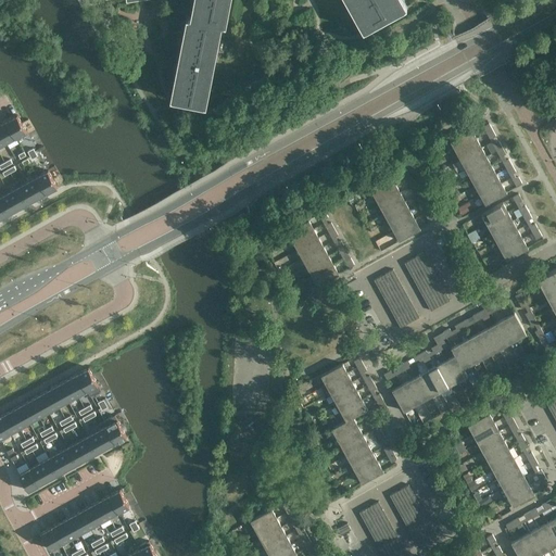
[(405,8),(401,0),(196,0),(193,17),(189,16),(173,99),(190,102),(204,104),(220,23),(225,24),(228,0),(349,0),(366,29),(387,17),(405,8)]
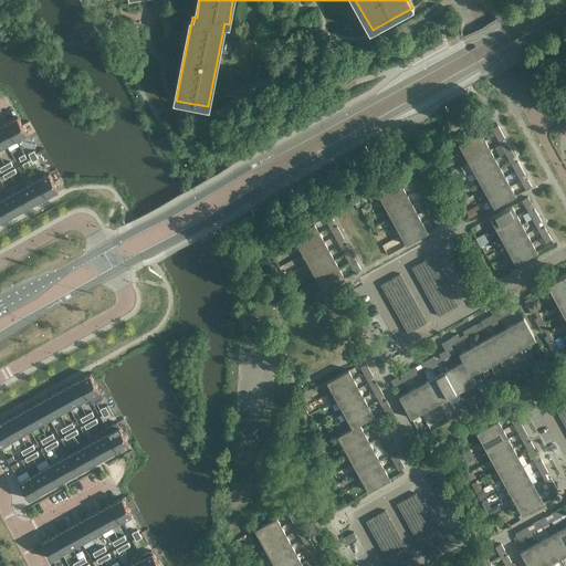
[(18,117),(7,123),(17,139),(17,140),(18,143),(29,136),(27,134),(22,125),(18,117)]
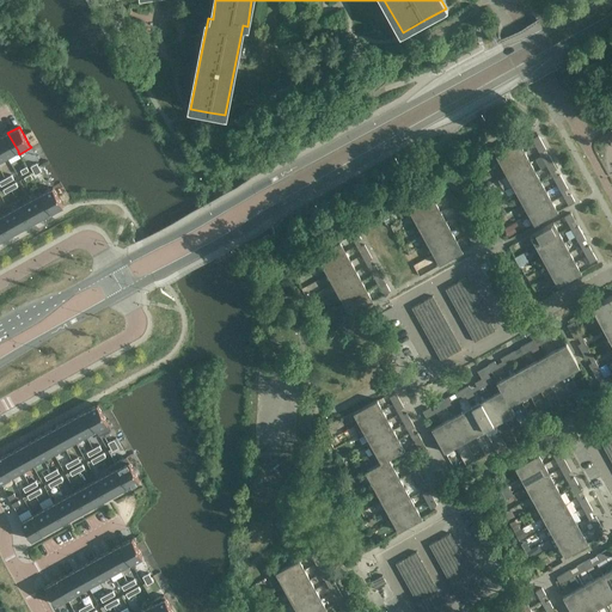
[(18,151),(7,133),(0,136),(0,144),(7,157),(16,152),(18,152),(18,151)]
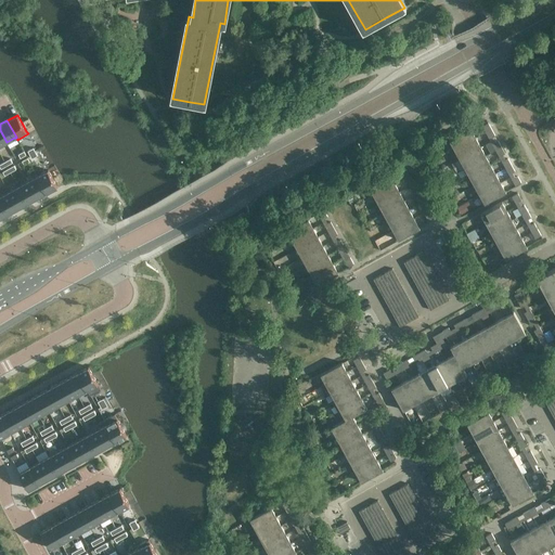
[(491,129),(488,124),(482,127),(486,132),(491,129)]
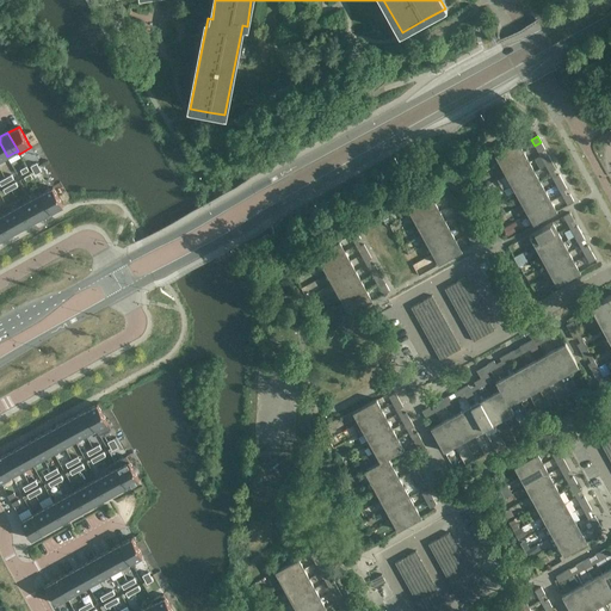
[(501,165),(524,153),(518,143),(519,142),(519,141),(495,155),(497,155),(501,165)]
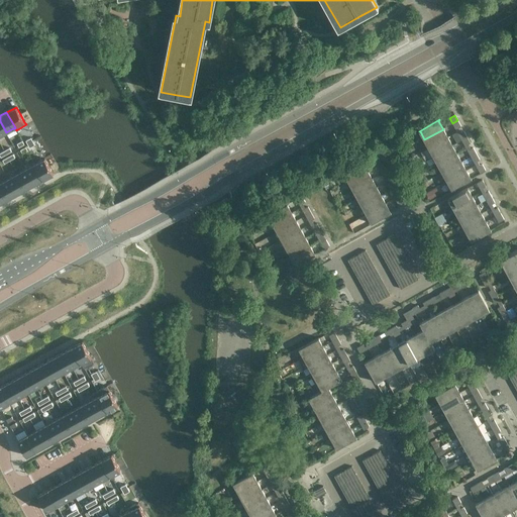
[(461,126),(457,120),(452,123),(455,129),(461,126)]
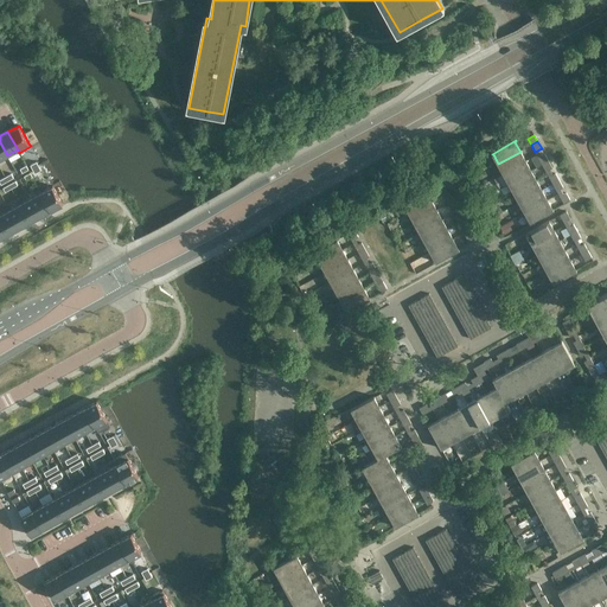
[(504,173),(525,161),(521,152),(498,164),(504,173)]
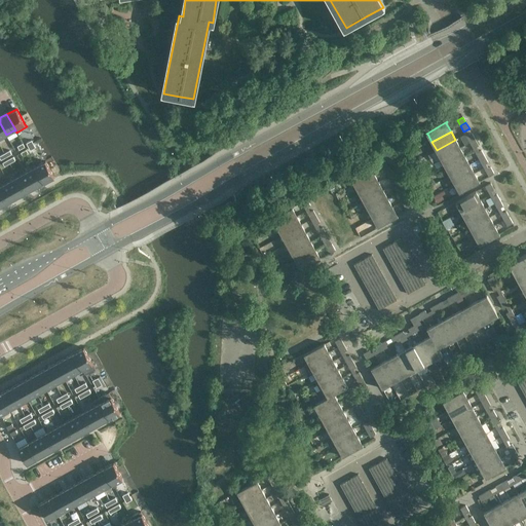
[(476,140),(472,134),(466,137),(470,143),(476,140)]
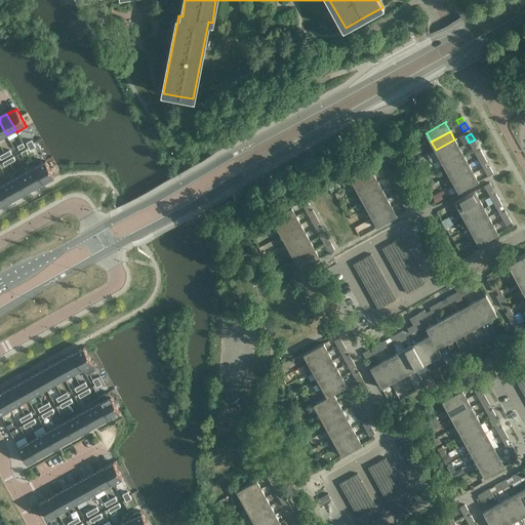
[(440,158),(459,148),(454,139),(436,150),(440,158)]
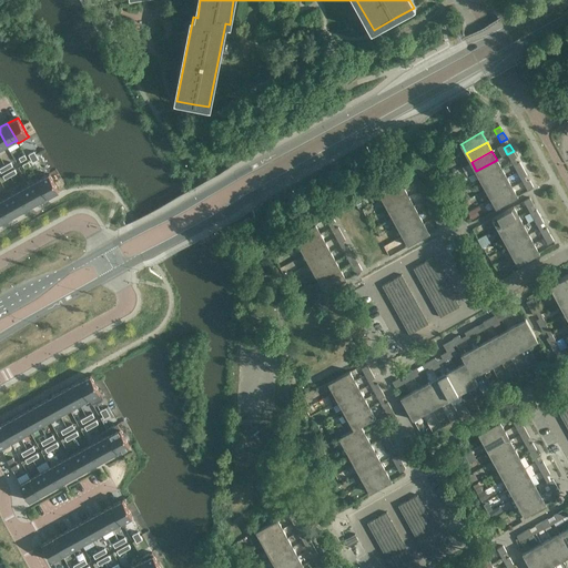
[(517,158),(514,151),(507,154),(511,161),(517,158)]
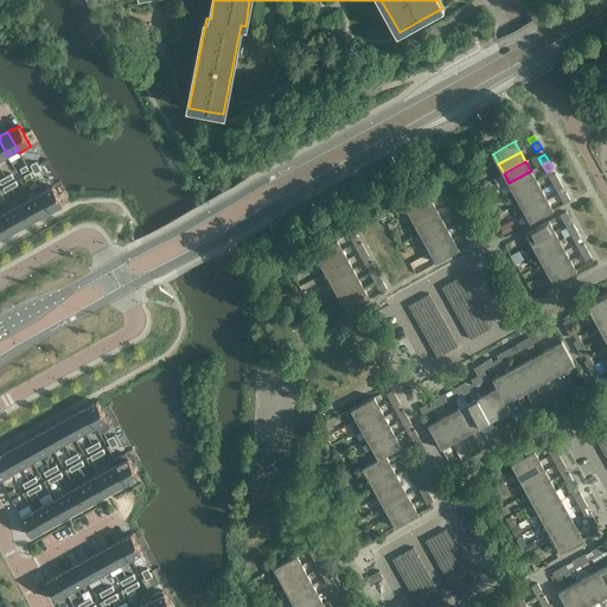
[(515,192),(536,180),(531,171),(509,183),(515,192)]
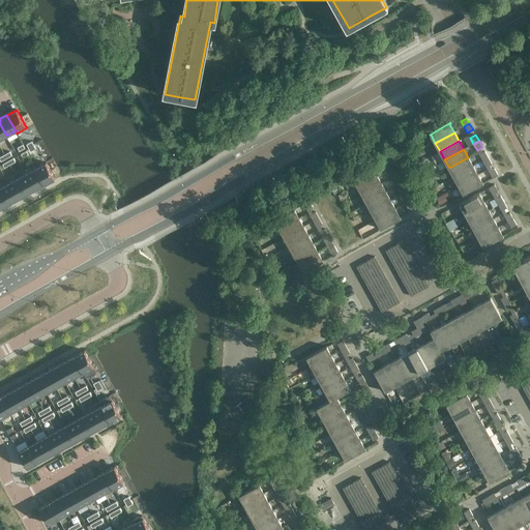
[(489,157),(486,152),(479,154),(482,160),(489,157)]
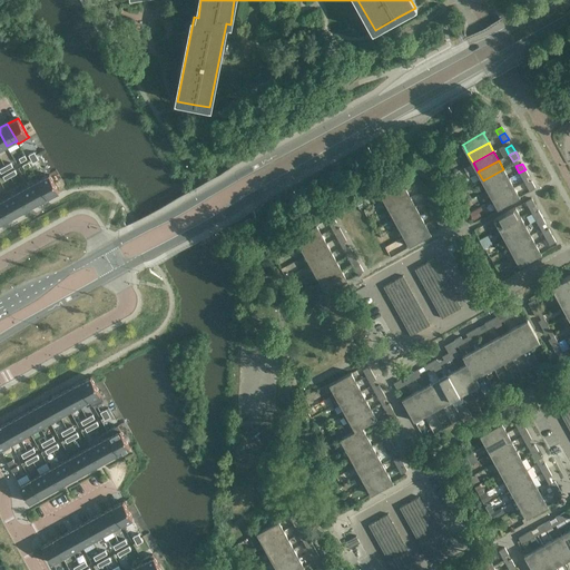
[(420,176),(416,170),(416,169),(411,173),(414,179),(420,176)]
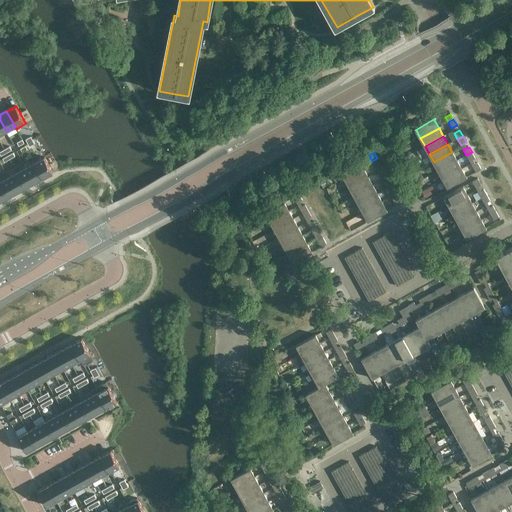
[(439,171),(457,160),(452,152),(434,162),(439,171)]
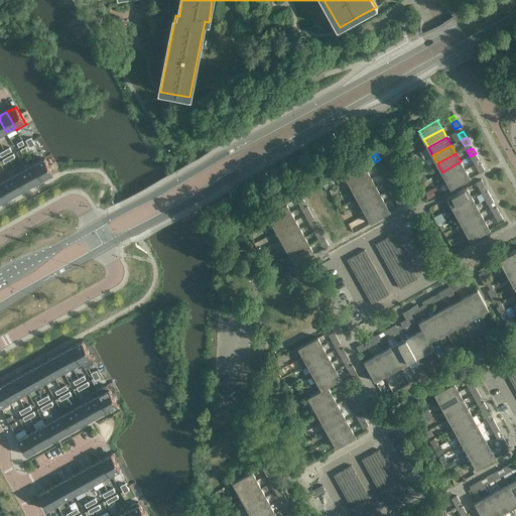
[(479,159),(476,153),(470,156),(474,162),(479,159)]
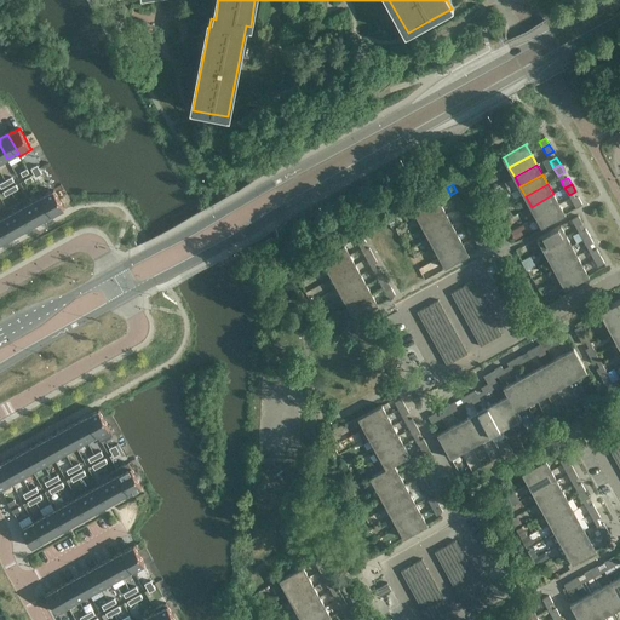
[(53,190),(42,196),(52,214),(64,208),(59,200),(53,190)]
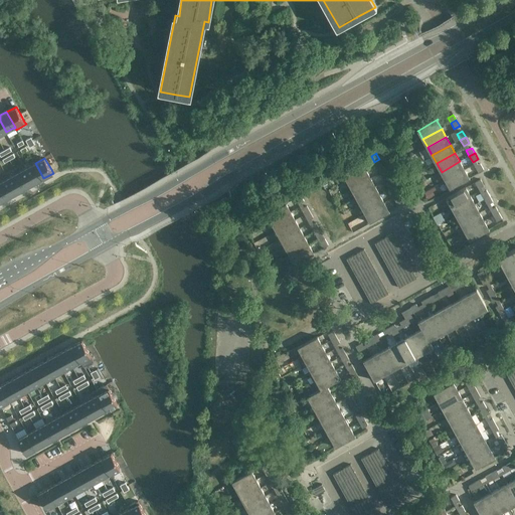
[(347,180),(366,170),(361,162),(362,161),(342,172),(342,173),(343,172),(347,180)]
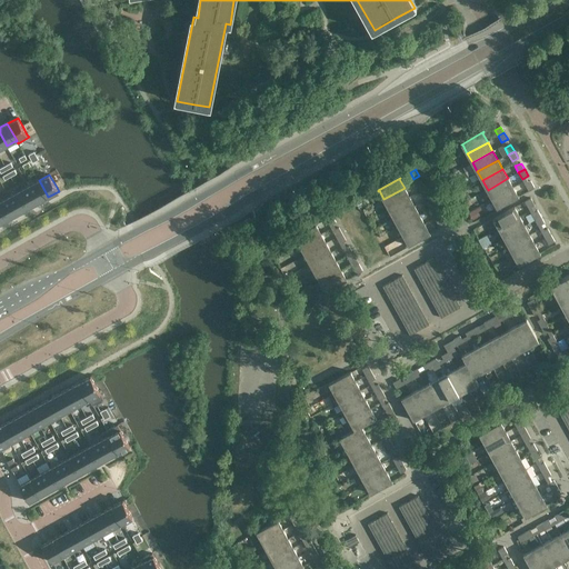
[(492,199),(512,188),(508,178),(488,190),(492,199)]
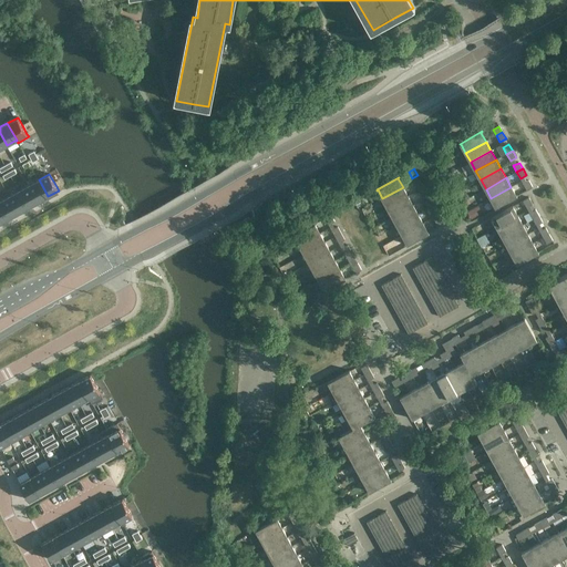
[(48,196),(39,179),(29,185),(38,202),(48,196)]
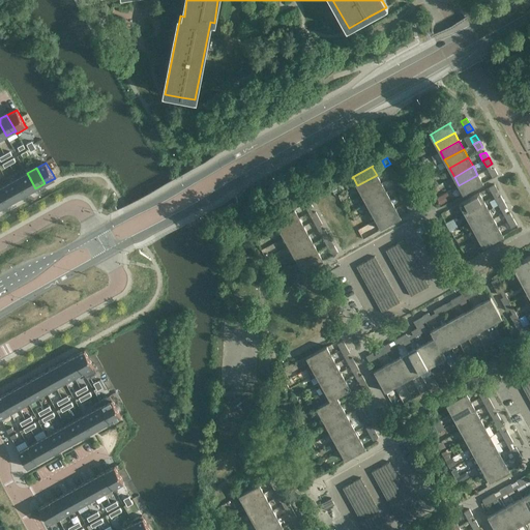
[(396,175),(393,169),(388,172),(391,178),(396,175)]
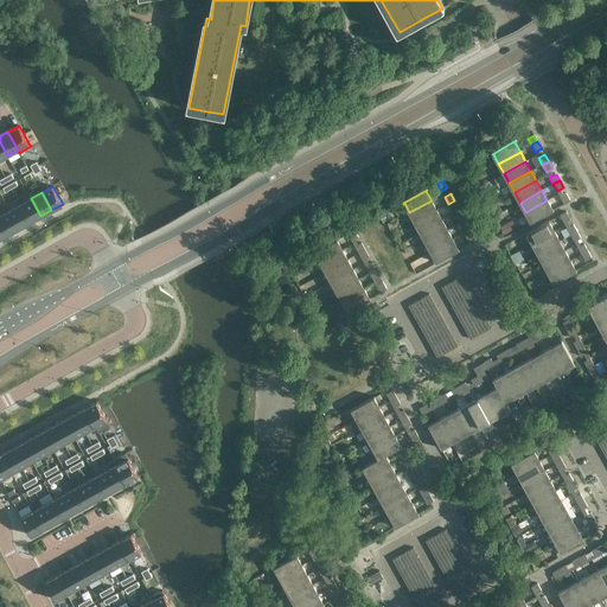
[(570,200),(567,193),(560,197),(564,204),(570,200)]
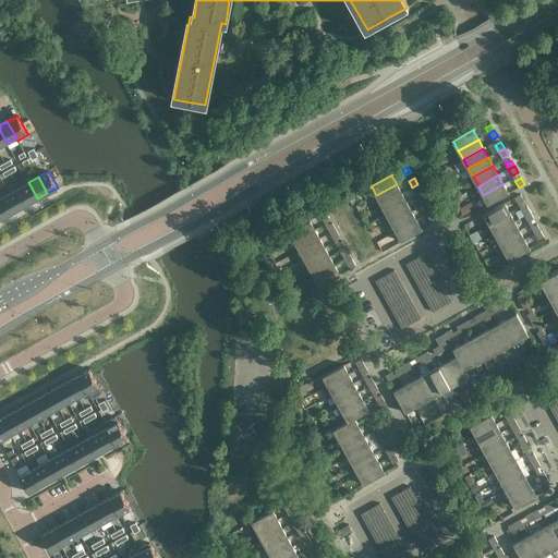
[(37,198),(28,182),(19,187),(27,204),(37,198)]
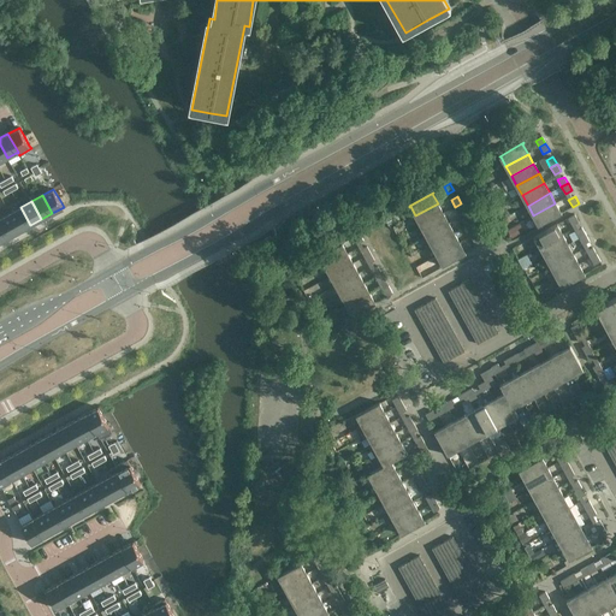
[(421,225),(443,213),(438,203),(415,215),(421,225)]
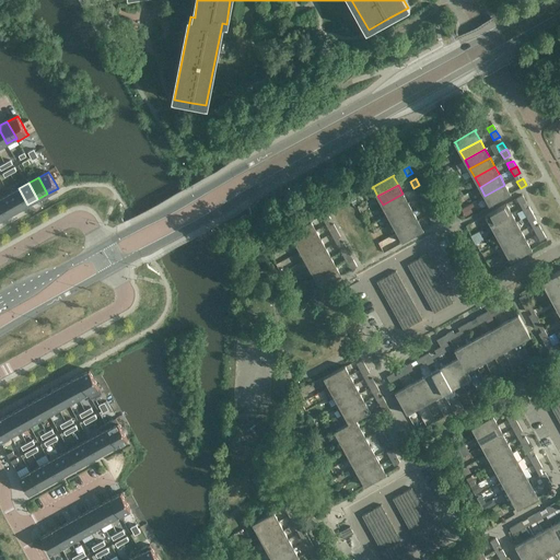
[(422,191),(419,185),(413,188),(417,195),(422,191)]
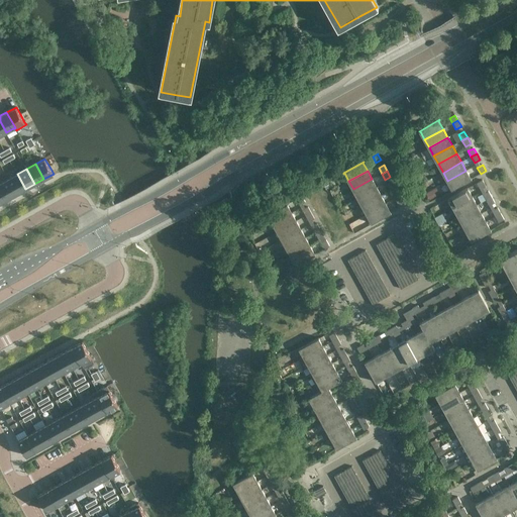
[(451,190),(472,179),(472,178),(471,179),(466,171),(447,181),(452,189),(451,189),(451,190)]
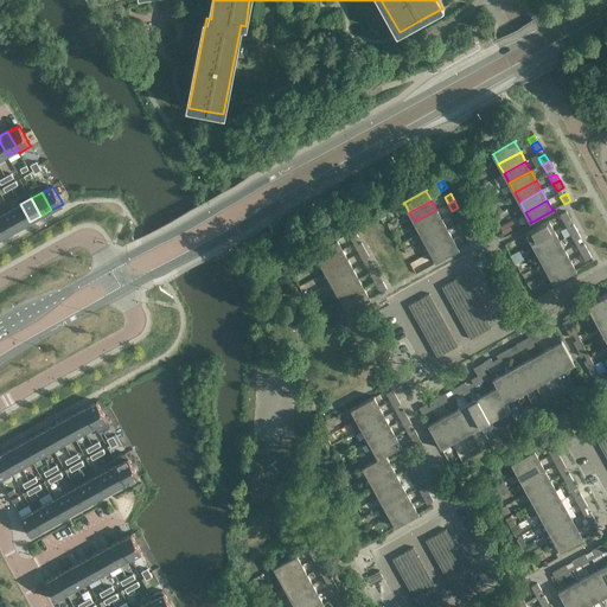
[(30,222),(20,204),(10,210),(20,228),(30,222)]
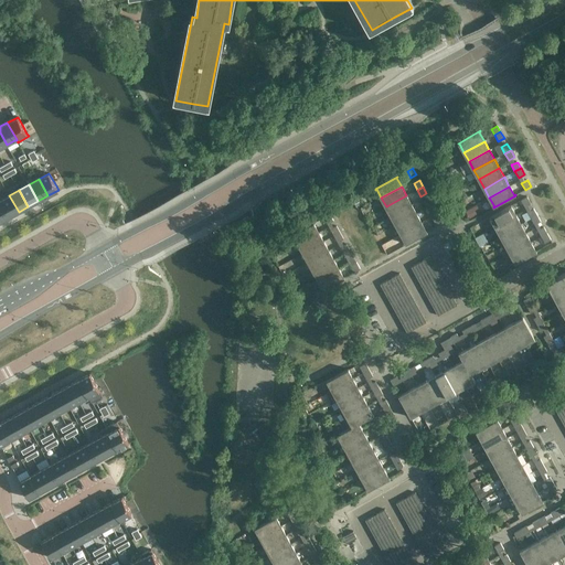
[(19,212),(9,195),(0,200),(0,202),(9,217),(19,212)]
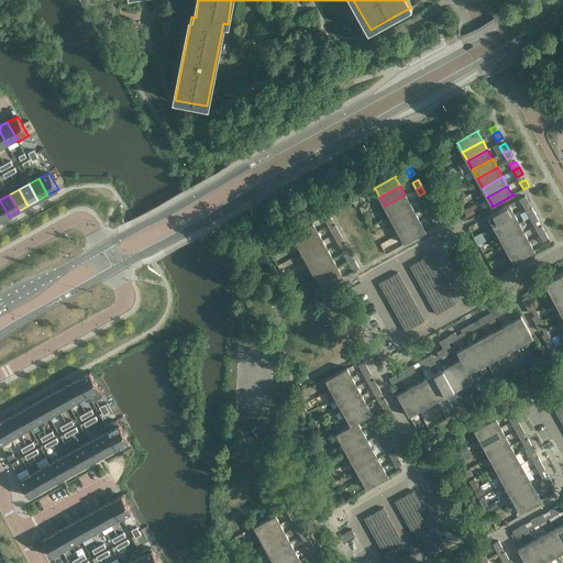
[(390,216),(410,205),(405,195),(385,206),(390,216)]
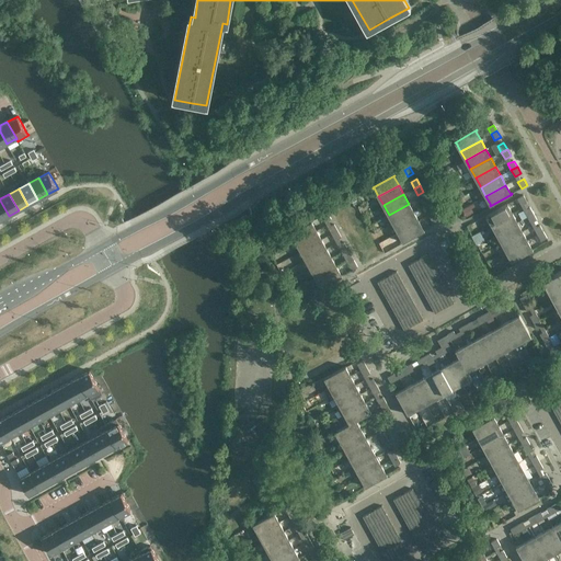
[(527,202),(524,195),(517,198),(522,205),(527,202)]
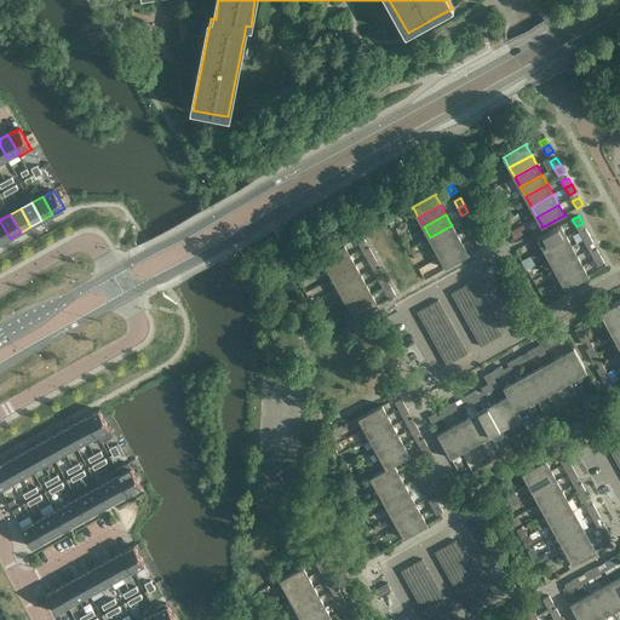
[(475,225),(471,218),(465,222),(469,228),(475,225)]
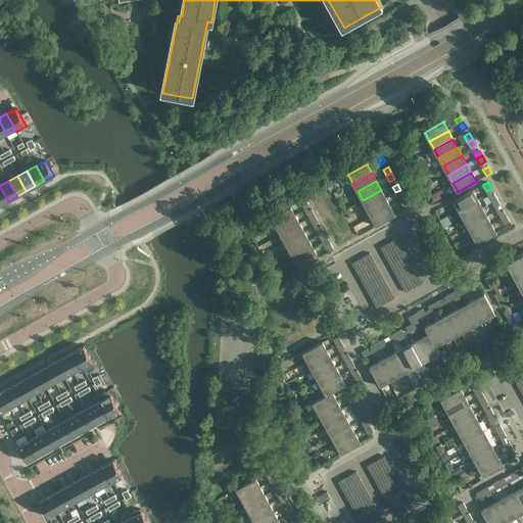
[(367,208),(385,198),(381,190),(363,200),(367,208)]
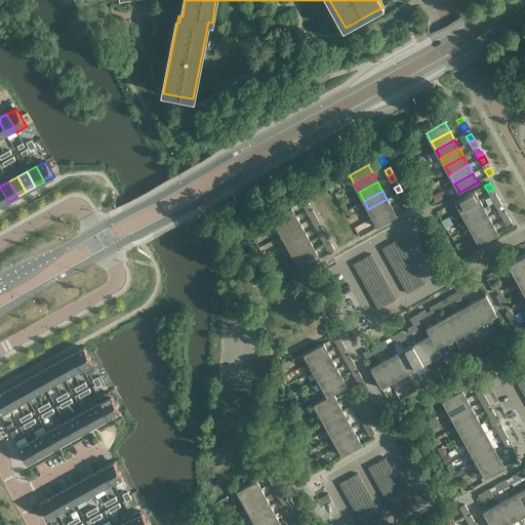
[(405,196),(402,191),(397,193),(400,199),(405,196)]
